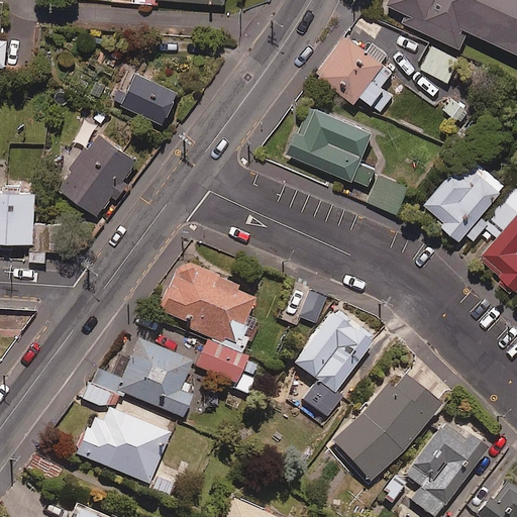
[(516,0),(392,0),(386,14),(463,48),(471,31),(516,52),(516,0)]
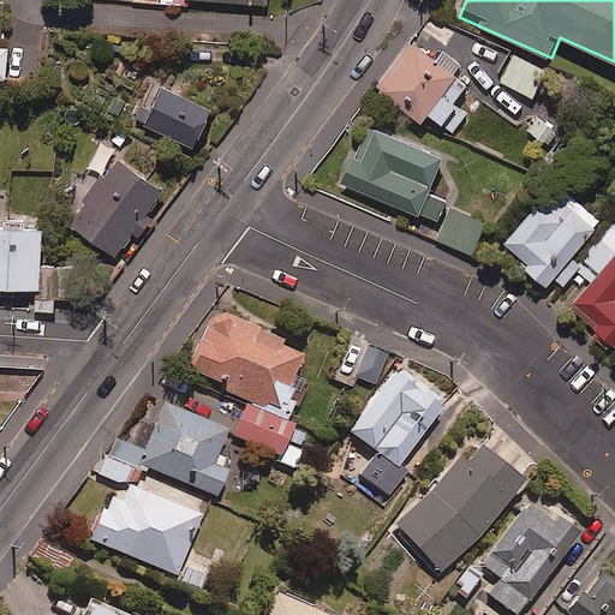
[(0,79),(9,81),(12,48),(0,47),(0,24),(1,9),(0,7),(0,79)]
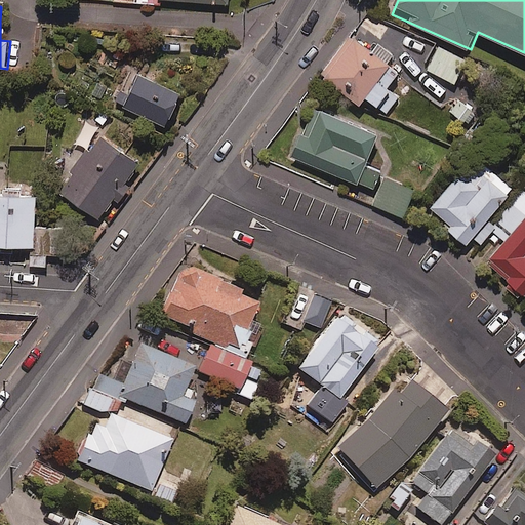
[(363,99),(384,116),(393,106),(399,110),(404,103),(387,88),(397,75),(386,66),(393,57),(378,46),(372,54),(351,37),(320,77),(358,107),(363,99)]
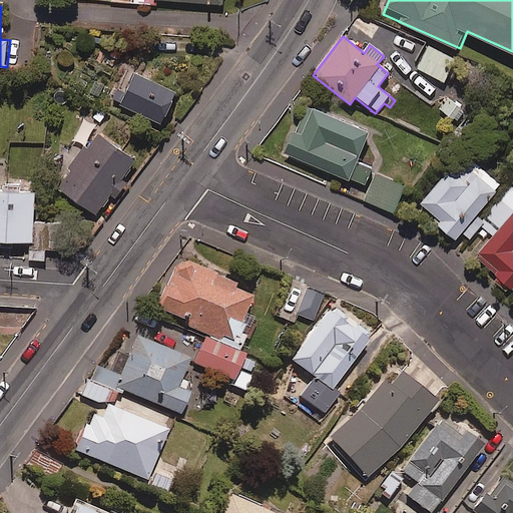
[(176,93),(135,74),(121,104),(162,123),(176,93)]
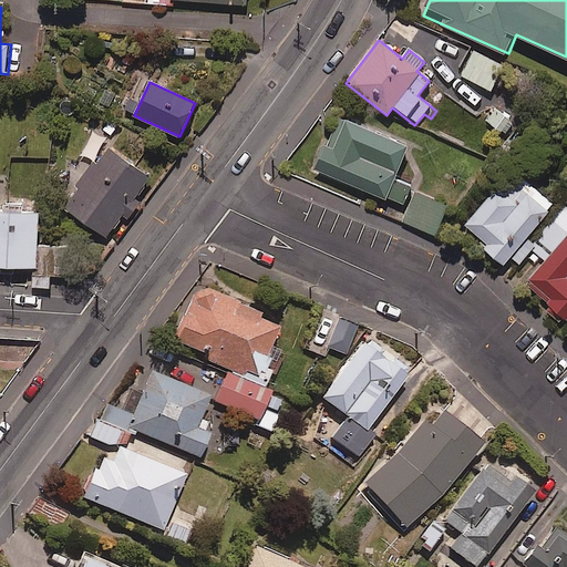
[(408,150),(337,117),(323,148),(313,169),(401,208),(412,185),(394,177),(408,150)]
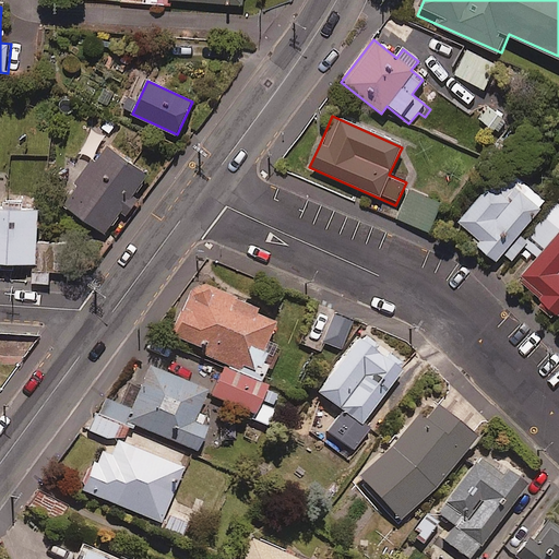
[(141,198),(137,194),(152,175),(113,146),(99,163),(96,161),(80,181),(84,185),(68,206),(107,235),(123,213),(127,216),(141,198)]
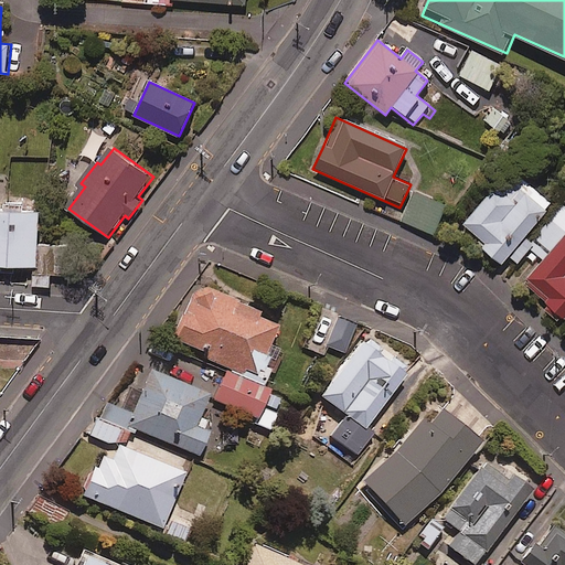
[(546,212),(522,191),(496,189),(462,226),(480,242),(476,247),(499,267),(546,212)]
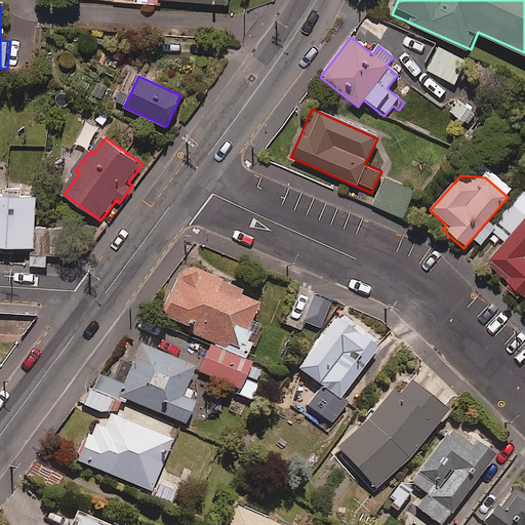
[(413,192),(386,180),(375,205),(404,216),(413,192)]
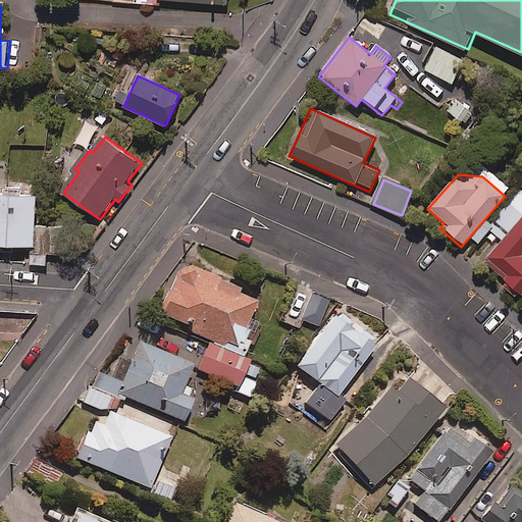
[(0,194),(0,245),(30,248),(29,264),(44,265),(45,255),(61,257),(63,226),(39,225),(41,198),(0,194)]
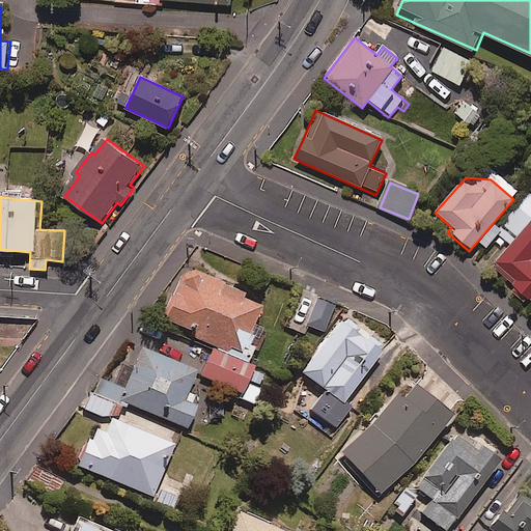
[(530,207),(524,201),(497,233),(509,244),(492,266),(524,294),(530,284),(530,207)]
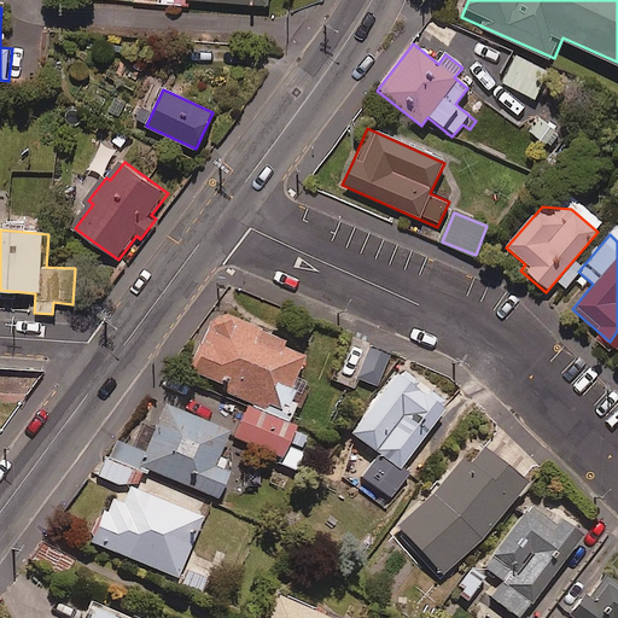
[(291,424),(307,384),(298,380),(307,359),(283,349),(286,340),(215,313),(192,373),(225,386),(223,392),(251,403),(237,437),(286,459),(299,427),(291,424)]
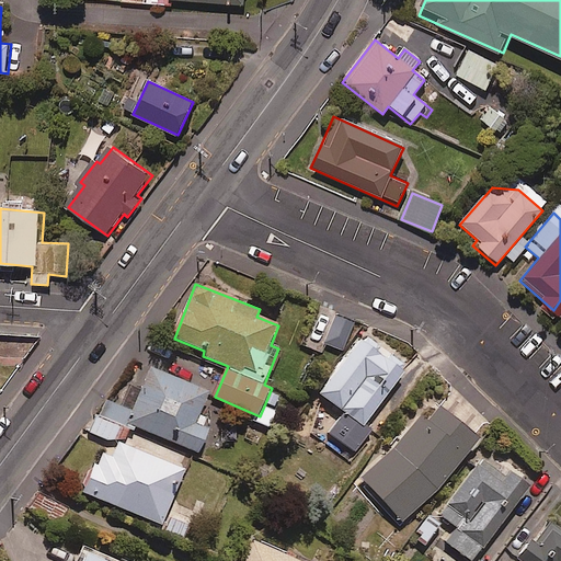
[(353,323),(331,313),(319,343),(340,353),(353,323)]
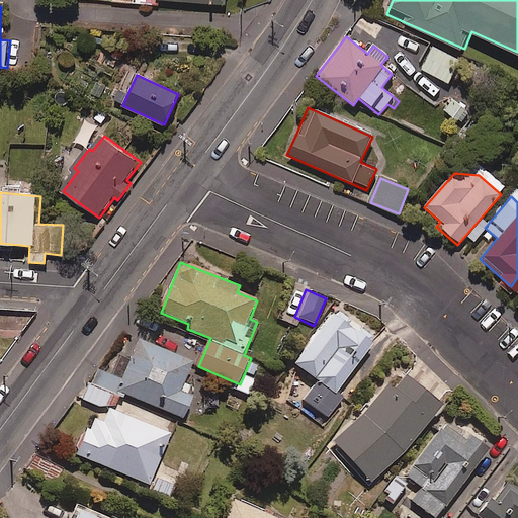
[(375,340),(335,310),(292,365),(316,383),(301,402),(326,421),(343,399),(335,393),(375,340)]
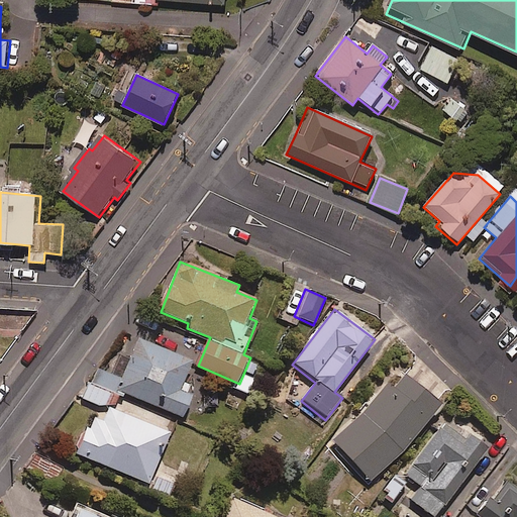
[(193,365),(139,340),(122,380),(101,371),(97,381),(184,419),(197,391),(184,385),(193,365)]
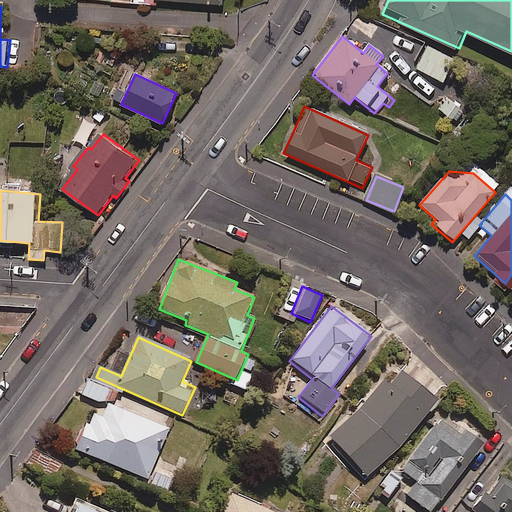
[(435,406),(394,369),(326,444),(366,481),(435,406)]
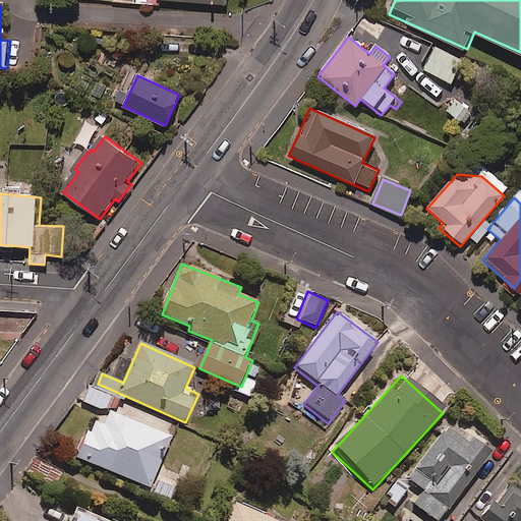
[(109,408),(115,410),(119,401),(110,398),(112,394),(91,385),(83,401),(108,411),(109,408)]
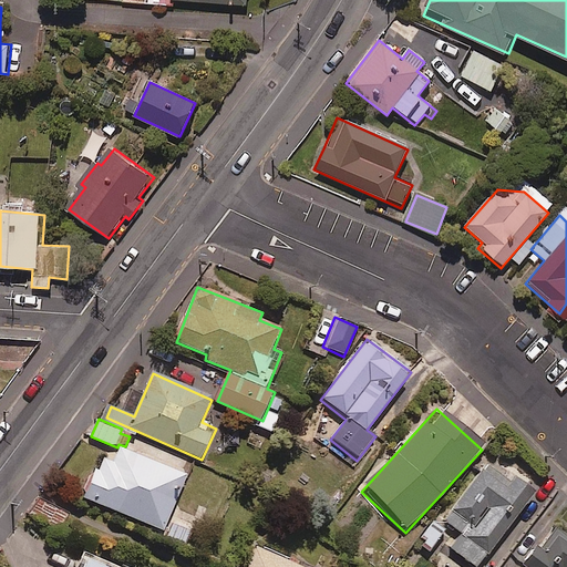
[(187,477),(121,449),(113,466),(101,462),(85,498),(164,533),(187,477)]
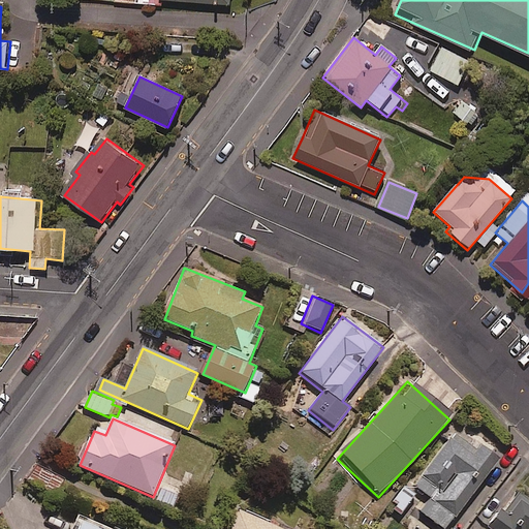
[(474,454),(453,436),(411,487),(428,500),(418,512),(439,528),(444,528),(497,463),(478,447),(474,454)]
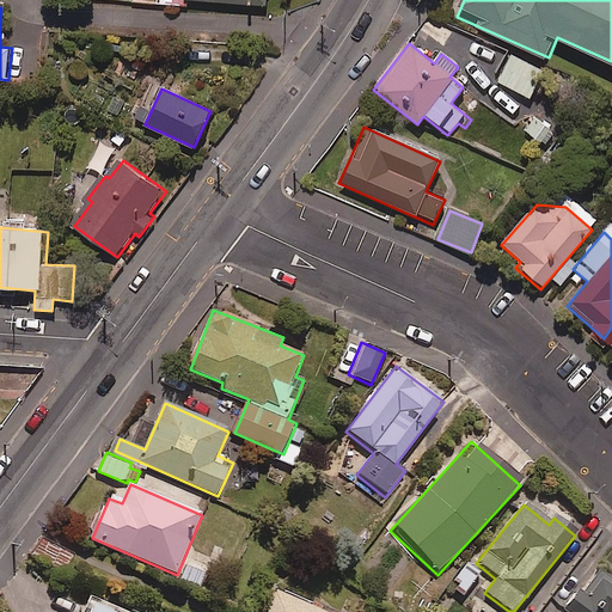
[(46,537),(34,554),(61,575),(74,558),(46,537)]
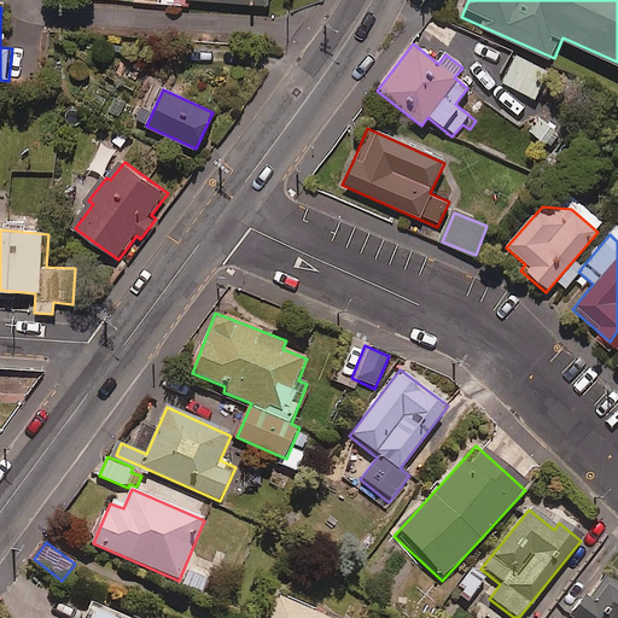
[(471,570),(454,590),(466,601),(483,581),(471,570)]
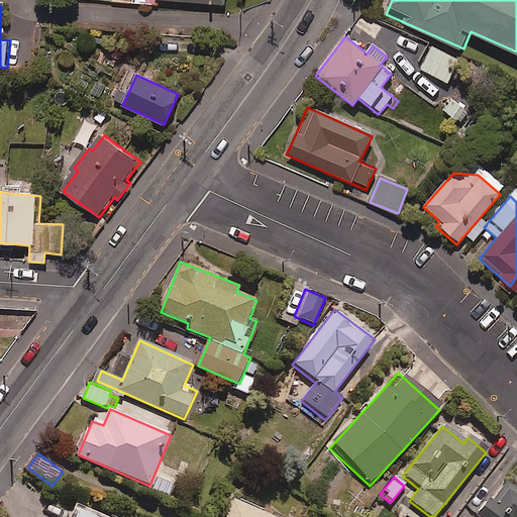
[(516,516),(516,492),(504,483),(479,516),(516,516)]
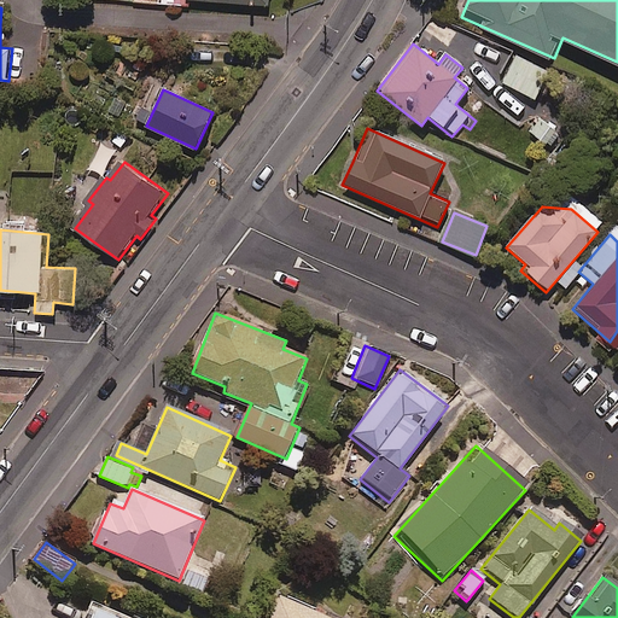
[(327,617),(279,595),(268,617),(327,617)]
